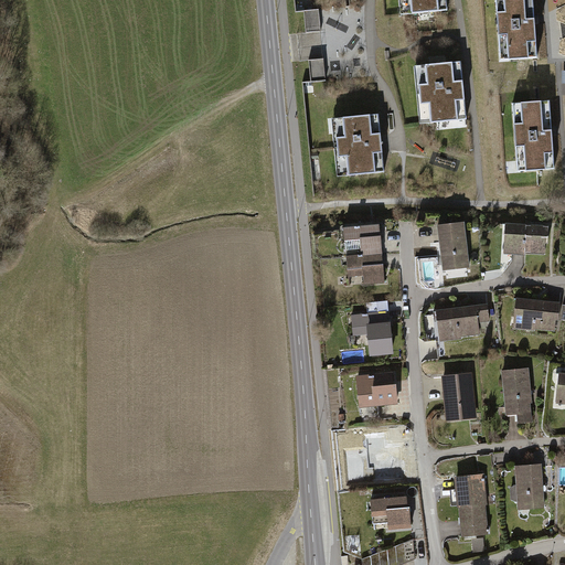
[(402,0),(404,16),(447,11),(446,0),(402,0)]
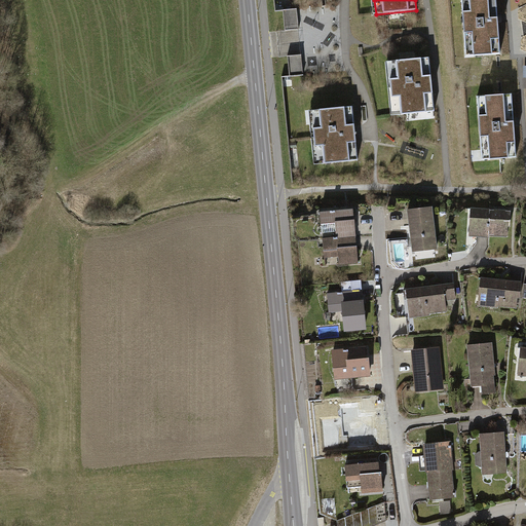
[(496,0),(470,0),(471,2),(462,3),(465,46),(474,45),(474,55),(500,53),(496,0)]
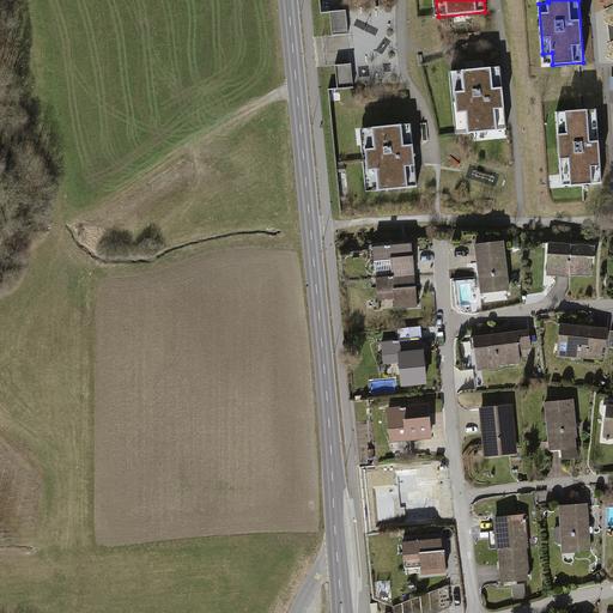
[(346,10),(329,12),(332,36),(349,34),(346,10)]
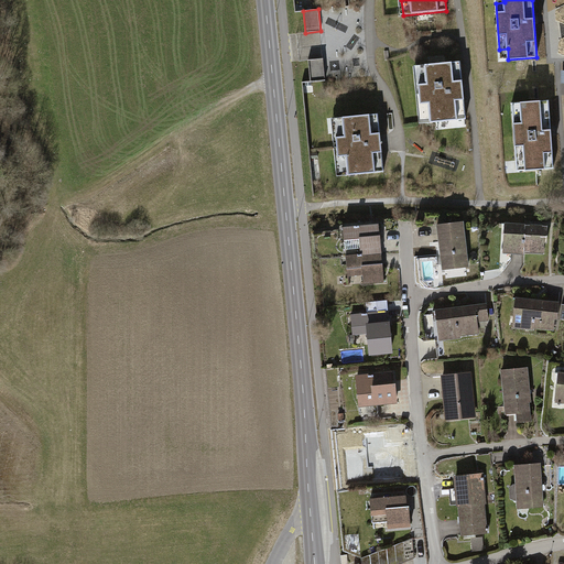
[(323,58),(308,60),(311,82),(325,80),(323,58)]
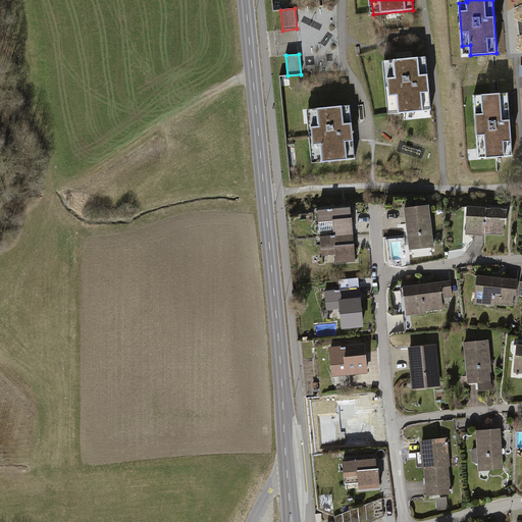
[(393,73),(386,74),(390,114),(431,110),(426,57),(385,61),(385,62),(392,61),(393,73)]
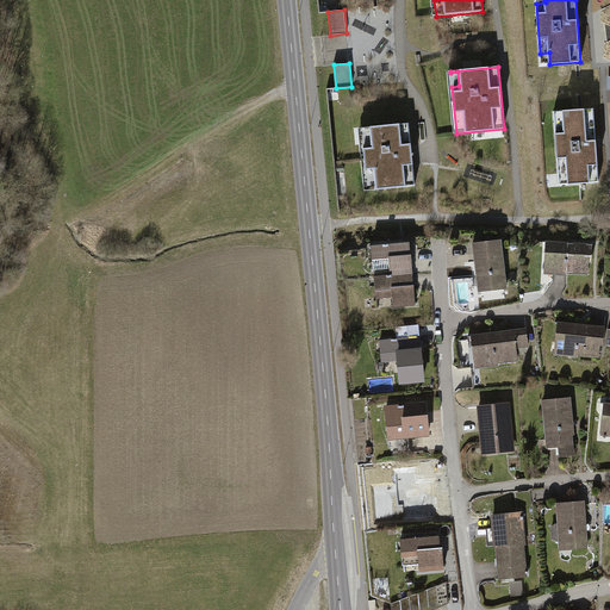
[(568,185),(598,182),(593,109),(564,111),(564,123),(554,124),(558,174),(567,173),(568,185)]
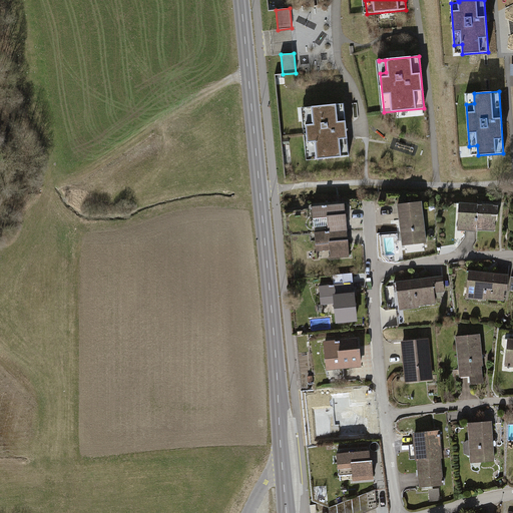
[(344,104),(311,107),(312,120),(306,121),(308,146),(315,146),(316,159),(349,156),(344,104)]
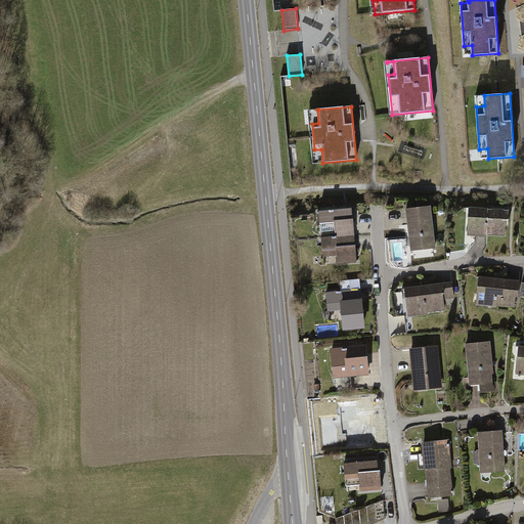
[(430,207),(406,209),(411,250),(435,247),(430,207)]
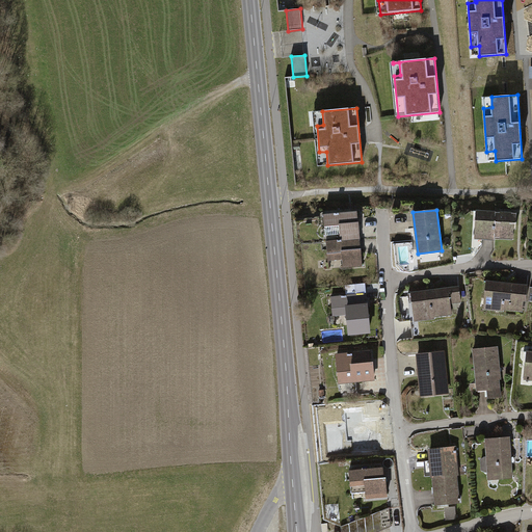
[(516,213),(479,211),(478,221),(483,221),(482,239),(495,240),(495,238),(512,239),(513,229),(515,229),(516,213)]
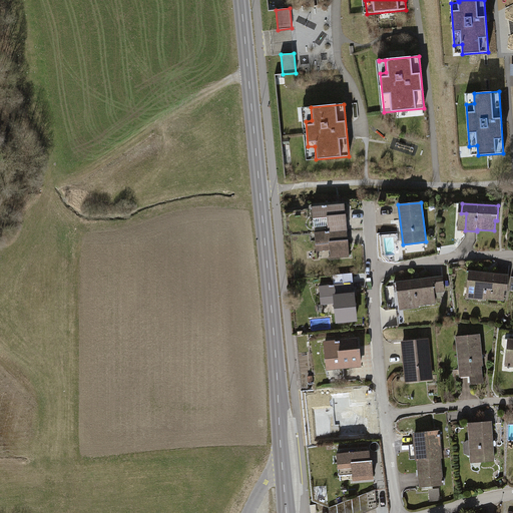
[(340,204),(313,207),(314,218),(327,217),(328,230),(315,231),(315,232),(347,230),(346,213),(341,214),(340,204)]
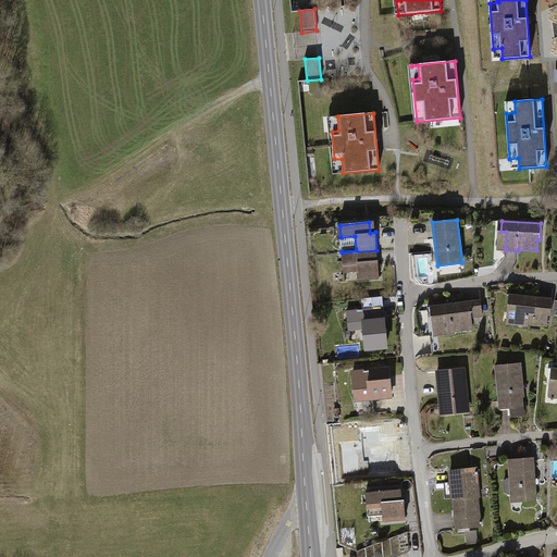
[(376,250),(342,252),(343,264),(358,263),(359,280),(380,279),(378,260),(372,261),(371,251),(376,250)]
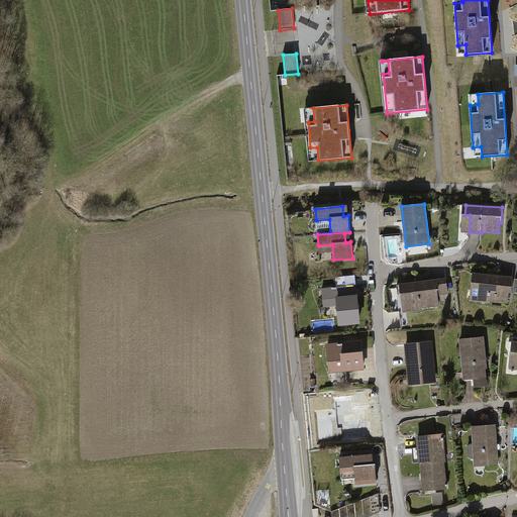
[(512,278),(476,274),(475,283),(480,284),(478,301),(490,302),(490,300),(507,302),(508,292),(511,292),(512,278)]
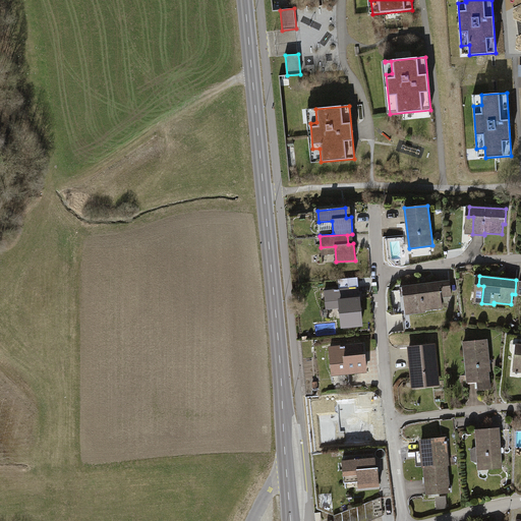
[(449,281),(405,286),(406,296),(411,296),(413,313),(425,311),(424,309),(442,307),(441,297),(451,296),(449,281)]
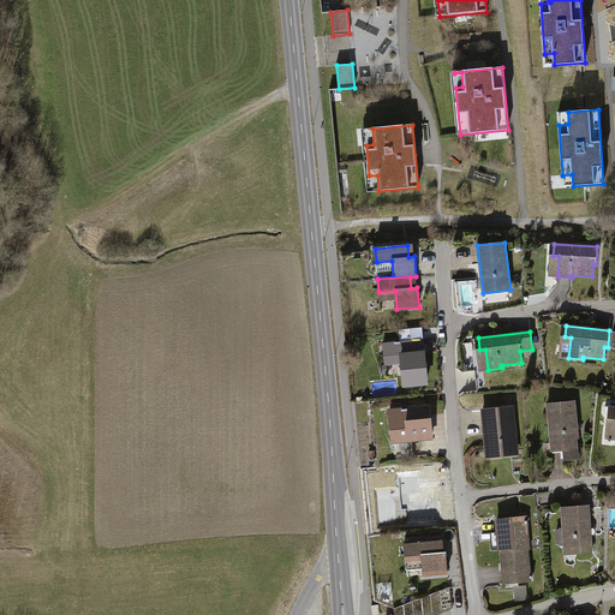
[(421,340),(383,344),(384,357),(401,356),(402,374),(406,374),(407,384),(427,383),(423,352),(421,352),(421,340)]
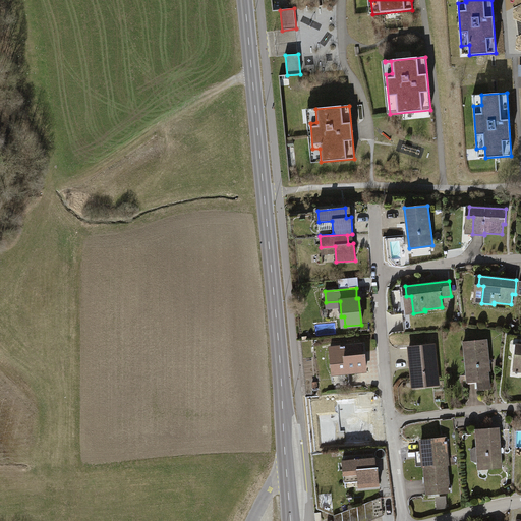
[(486,340),(463,342),(467,375),(477,374),(478,379),(477,380),(478,390),(490,389),(488,370),(489,370),(486,340)]
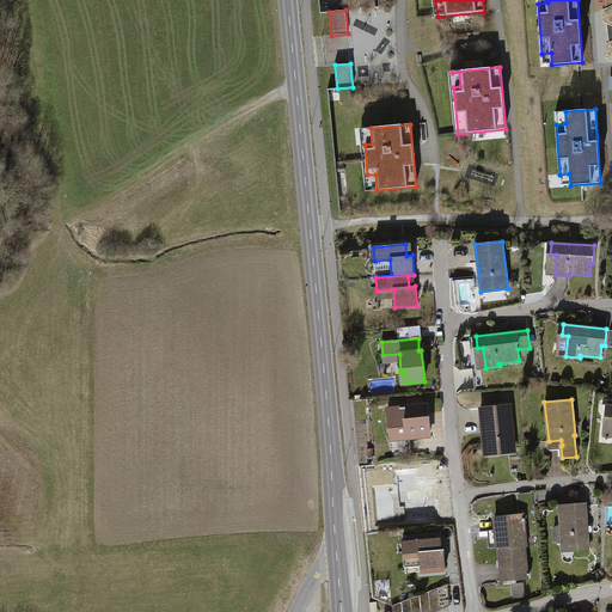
[(420,405),(387,409),(391,440),(429,436),(428,416),(421,417),(420,405)]
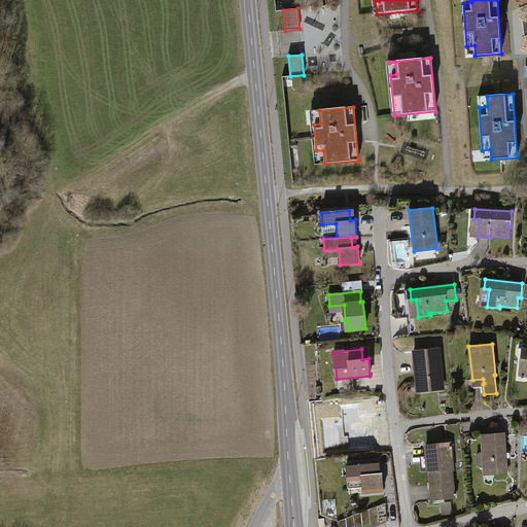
[(438,349),(415,351),(418,386),(428,385),(429,390),(442,389),(438,349)]
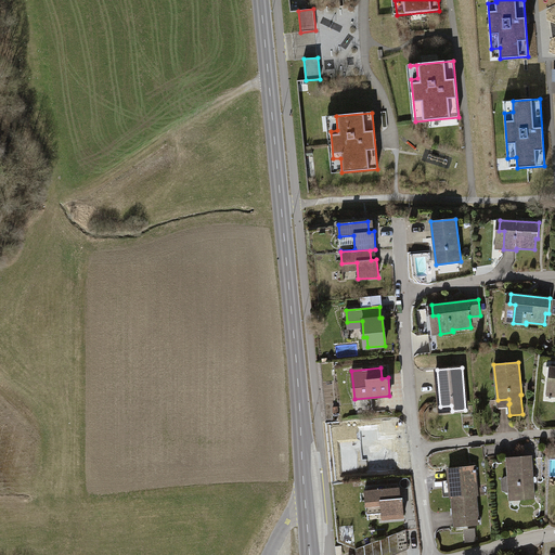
[(394,427),(358,431),(361,455),(374,454),(374,460),(398,456),(394,427)]
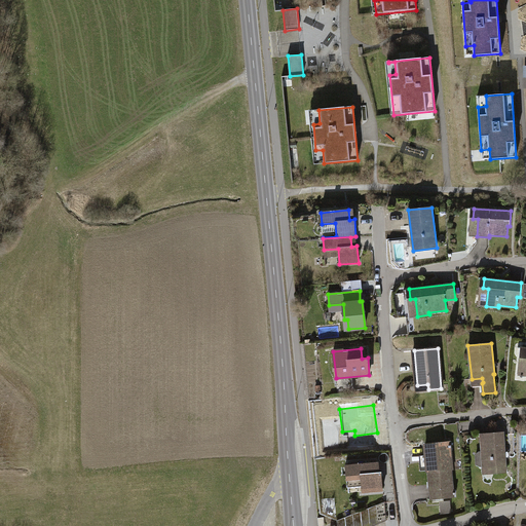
[(503,433),(480,434),(481,452),(479,452),(476,454),(477,464),(480,466),(482,465),(483,467),(493,466),(493,472),(506,472),(503,433)]
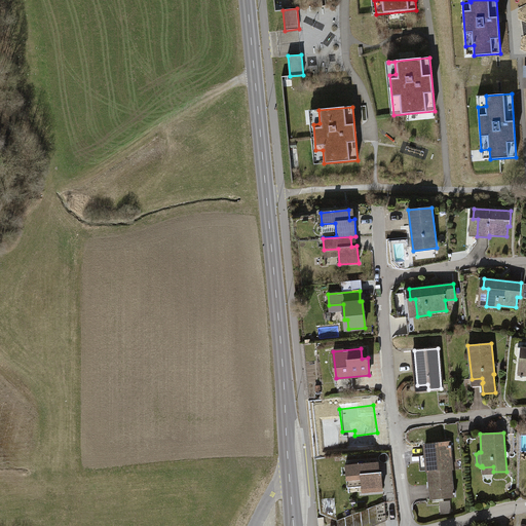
[(426,445),(428,472),(451,470),(450,447),(451,447),(451,445),(449,445),(449,443),(426,445)]
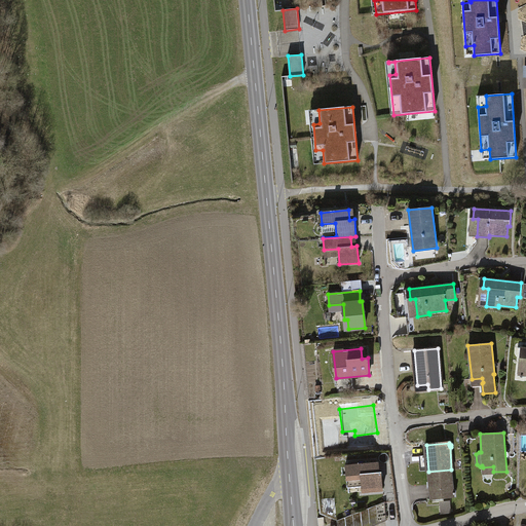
[(378,462),(345,464),(347,488),(362,486),(362,492),(382,490),(381,473),(379,473),(378,462)]
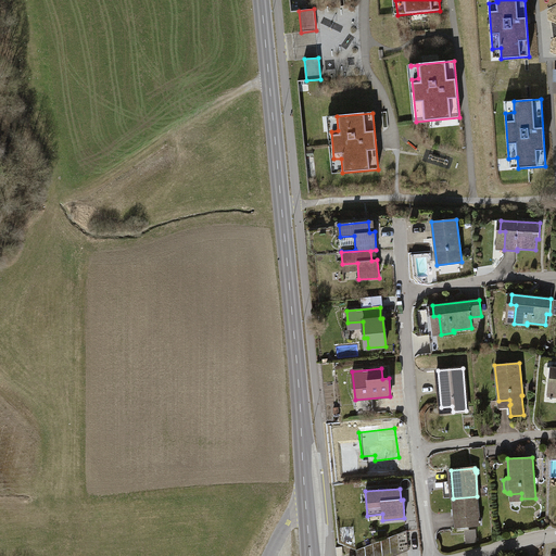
[(453,498),(455,527),(480,525),(480,522),(481,522),(481,520),(479,520),(477,496),(453,498)]
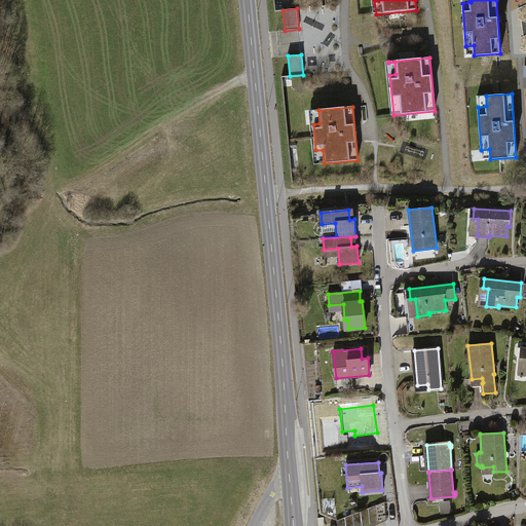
[(376,505),(378,521),(386,521),(384,502),(376,505)]
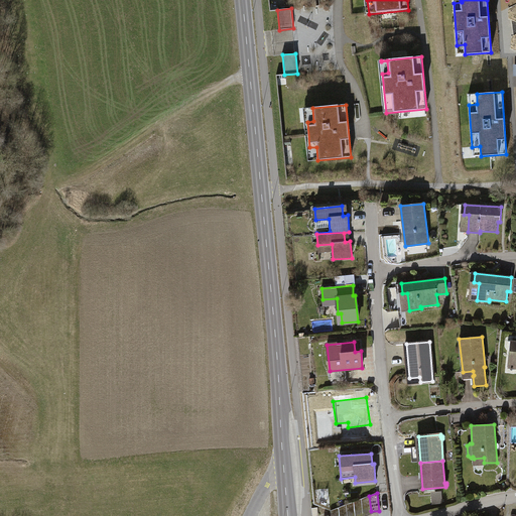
[(362,499),(363,514),(371,513),(371,511),(369,496),(362,499)]
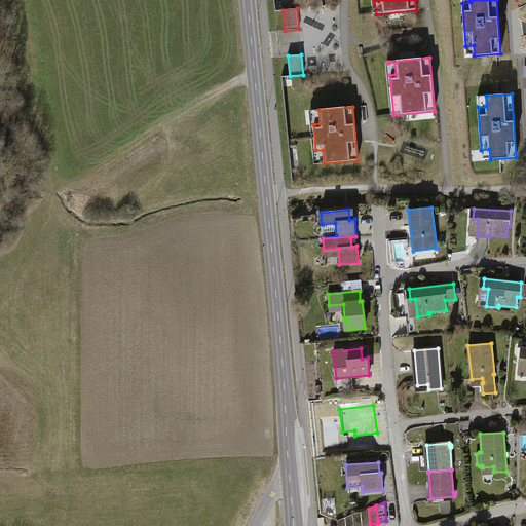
[(361,512),(362,525),(370,525),(370,524),(369,509),(361,512)]
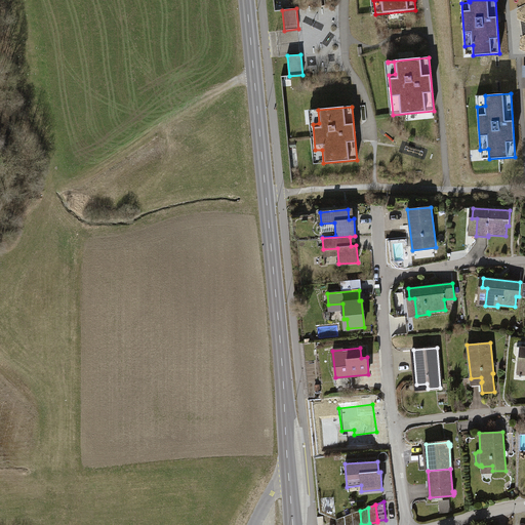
[(352,514),(353,524),(361,524),(360,511),(352,514)]
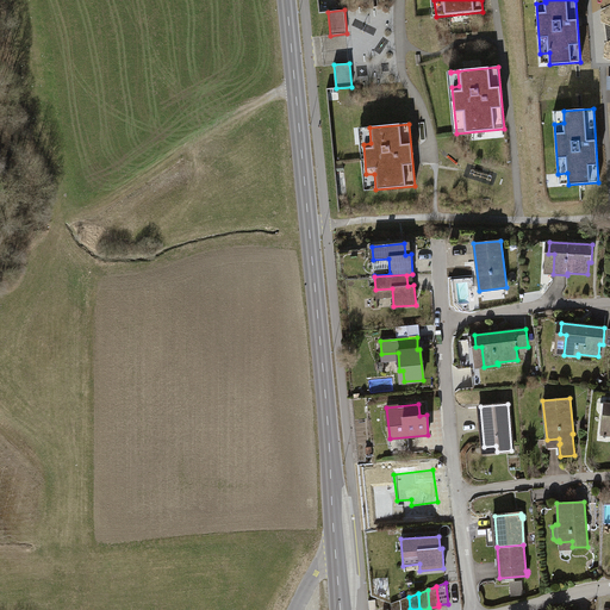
[(400,601),(400,609),(410,609),(409,597),(400,601)]
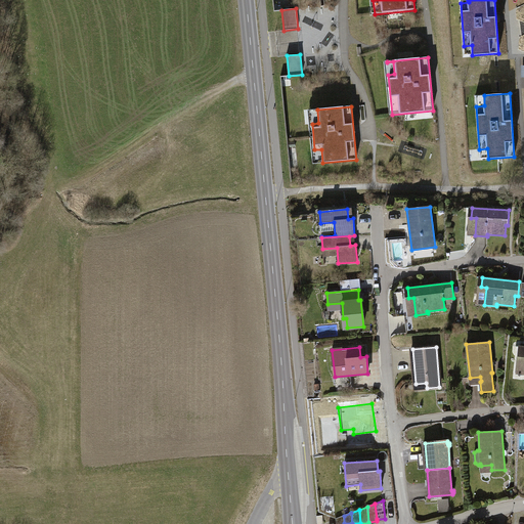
All buildings are outlined.
